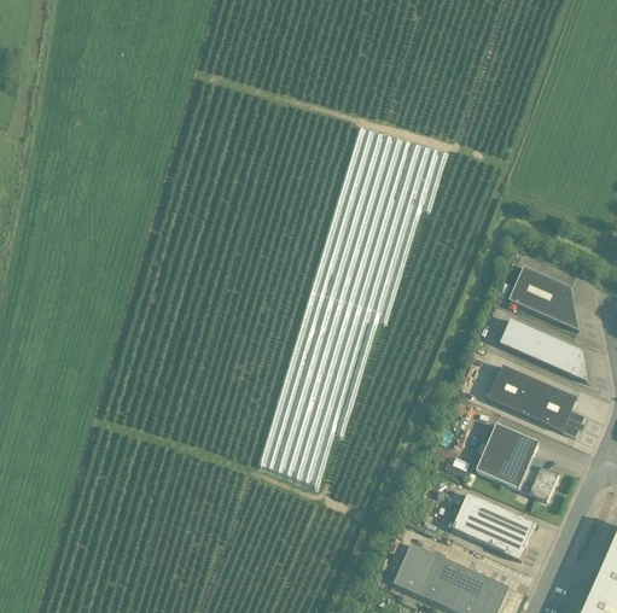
[(577,330),(572,302),(564,298),(570,286),(522,266),(507,298),(577,330)]
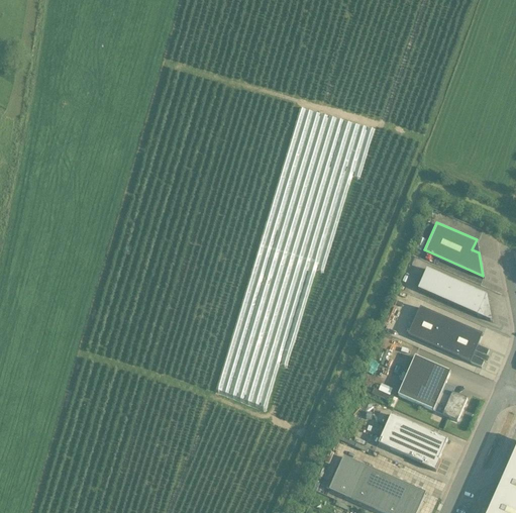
[(486,292),(426,267),(417,287),(492,319),(489,306),(481,302),(486,292)]
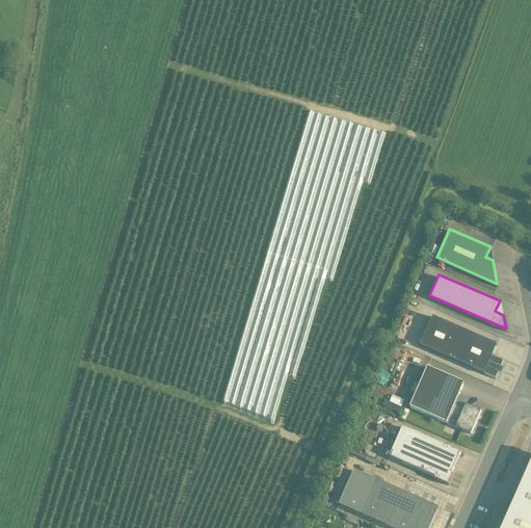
[(498,369),(500,365),(499,365),(502,358),(490,352),(496,342),(477,334),(468,330),(431,314),(419,343),(455,360),(482,371),(495,375),(497,368),(498,369)]
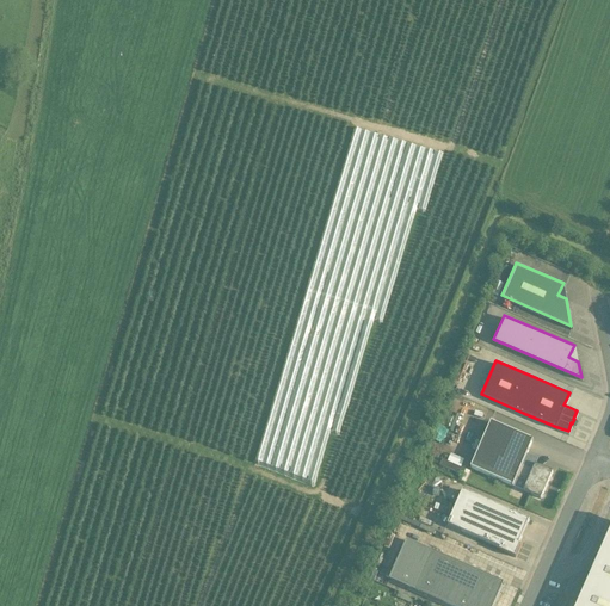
[(519,463),(522,459),(531,437),(490,418),(469,464),(511,482),(515,474),(525,478),(522,487),(540,495),(552,468),(534,461),(530,468),(519,463)]
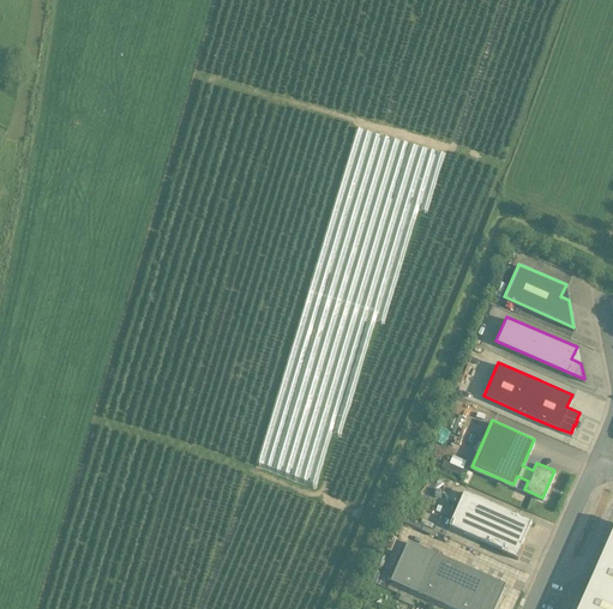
[(440,463),(464,474),(467,468),(443,457),(440,463)]
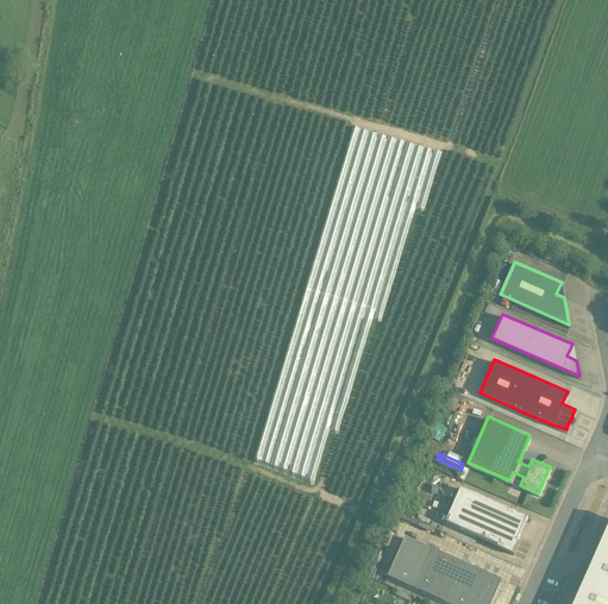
[(436,466),(413,517),(442,529),(464,477),(436,466)]
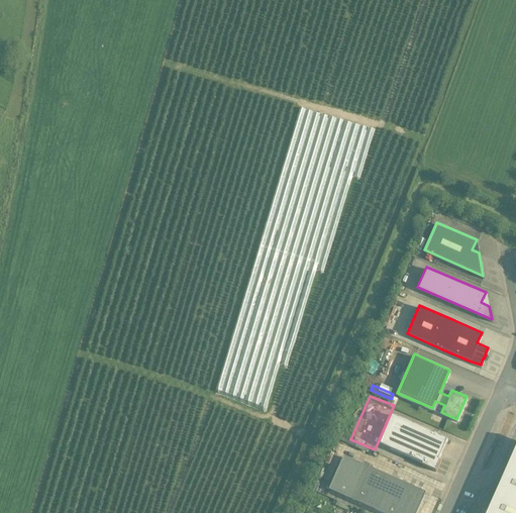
[(421,463),(434,469),(439,458),(437,457),(447,437),(390,412),(377,441),(422,462),(421,463)]
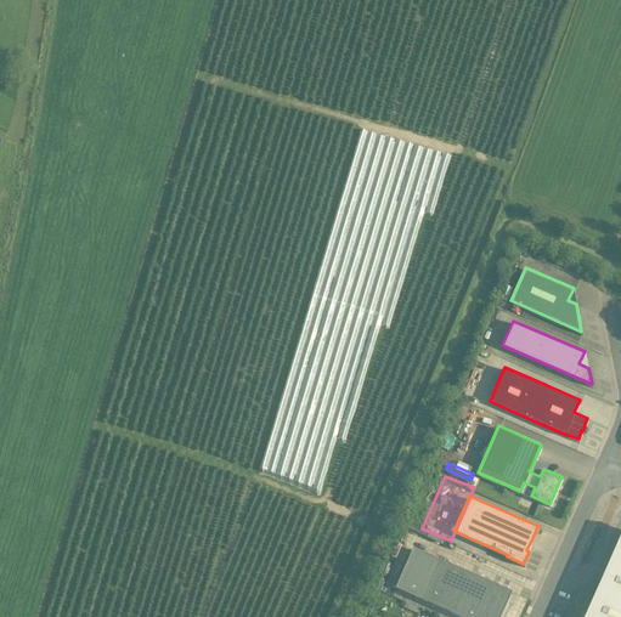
[(620,616),(620,536),(585,616),(620,616)]
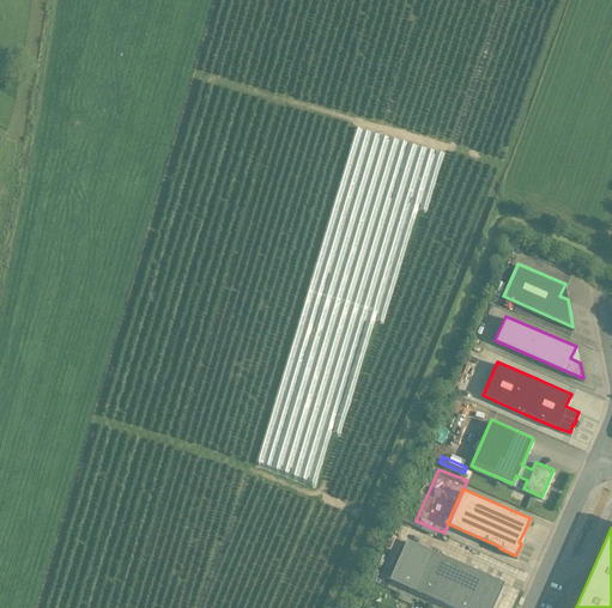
[(456,607),(491,607),(504,582),(430,548),(407,539),(389,578),(413,589),(456,607)]
